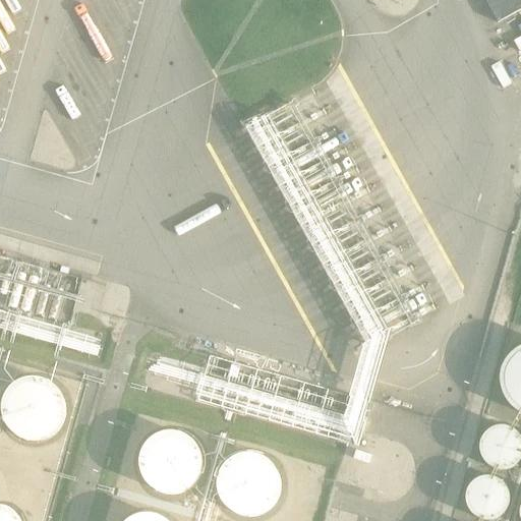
[(520,0),(484,0),(499,23),(520,10),(520,0)]
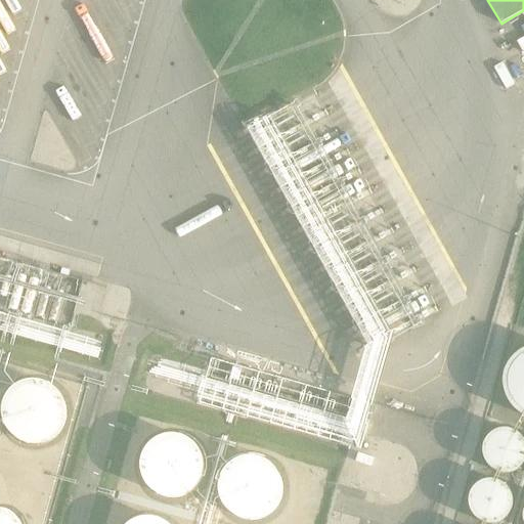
[(523,346),(520,349),(512,355),(507,361),(504,366),(501,374),(500,381),(501,388),(504,396),(508,403),(512,408),(516,412),(522,417),(523,417),(523,346)]
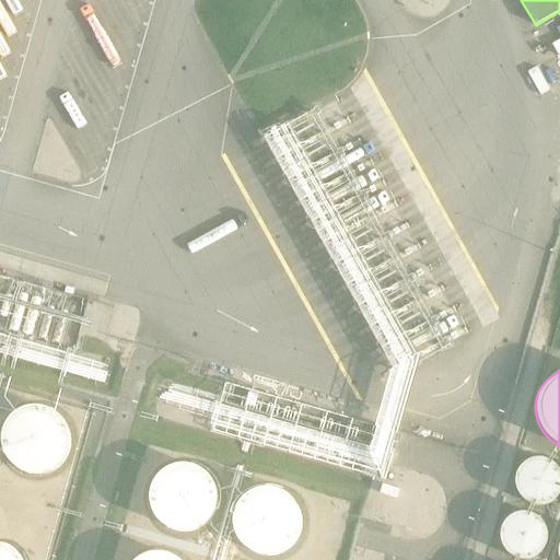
[(79,446),(78,440),(77,435),(73,430),(70,426),(67,422),(61,419),(56,417),(50,417),(44,417),(38,418),(32,422),(28,426),(24,430),(22,434),(20,439),(20,445),(20,452),(22,457),(25,463),(27,467),(32,470),(36,473),(44,475),(47,476),(54,475),(59,474),(63,471),(69,468),(73,463),(77,457),(78,451),(79,446)]
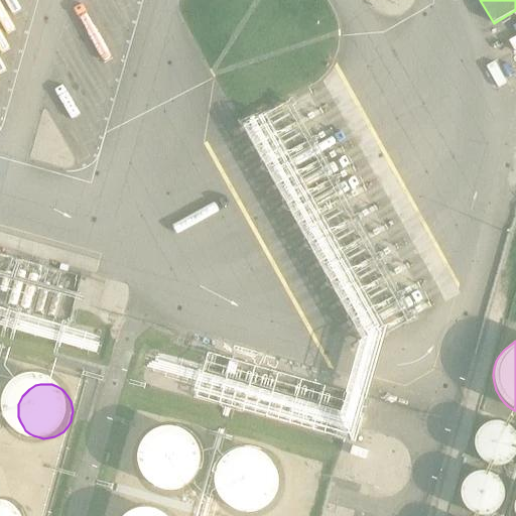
[(515,435),(514,431),(511,427),(508,424),(504,422),(498,421),(490,421),(485,423),(481,426),(478,429),(476,433),(475,437),(474,442),(475,450),(480,458),(483,461),(487,463),(492,464),(495,465),(500,464),(505,463),(510,459),(515,453),(515,449),(515,435)]
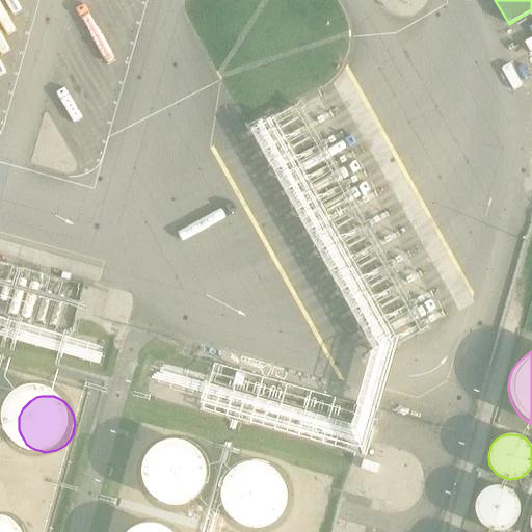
[(206,474),(206,473),(206,468),(204,462),(201,457),(197,452),(193,449),(189,447),(180,444),(175,444),(168,445),(162,448),(158,451),(154,456),(151,460),(149,466),(149,472),(149,477),(150,483),(153,487),(156,491),(160,496),(165,499),(171,501),(176,501),(181,501),(188,499),(193,496),(196,494),(201,489),(203,484),(205,479),(206,474)]
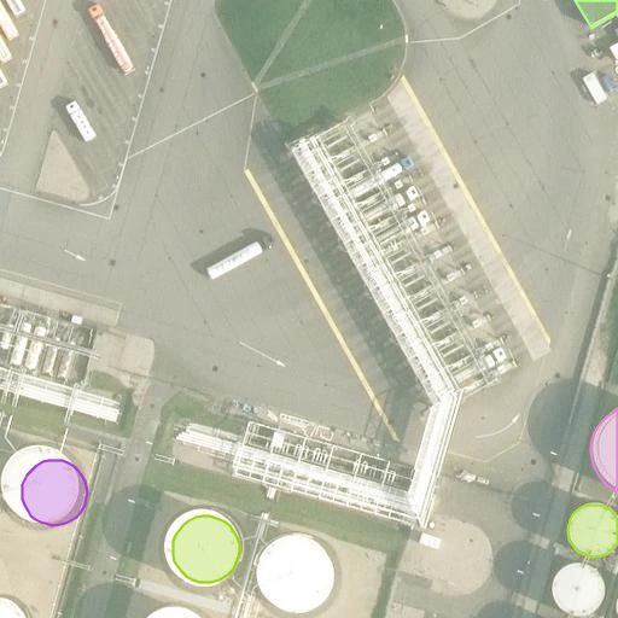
[(330,586),(330,584),(328,579),(327,573),(325,569),(321,564),(316,560),(310,557),(301,554),(293,554),(287,555),(278,561),(273,566),(269,572),(268,578),(267,584),(267,590),(269,596),(272,601),(275,606),(284,613),(296,616),(304,616),(309,614),(319,608),(324,604),(326,598),(328,593),(330,586)]
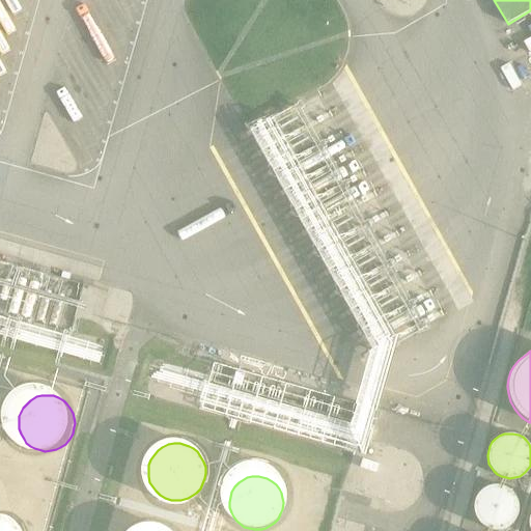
[(516,511),(515,510),(515,506),(513,500),(512,498),(508,494),(505,492),(501,490),(493,488),(487,490),(483,491),(477,496),(475,500),(473,503),(472,511),(474,519),(478,525),(484,530),(486,530),(500,530),(503,530),(510,525),(514,519),(516,511)]
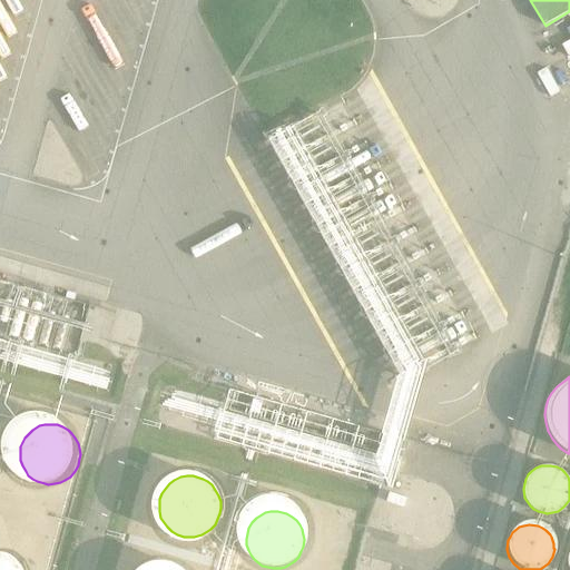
[(31,569),(29,567),(22,562),(17,560),(12,560),(8,560),(2,562),(0,562),(0,569),(31,569)]
